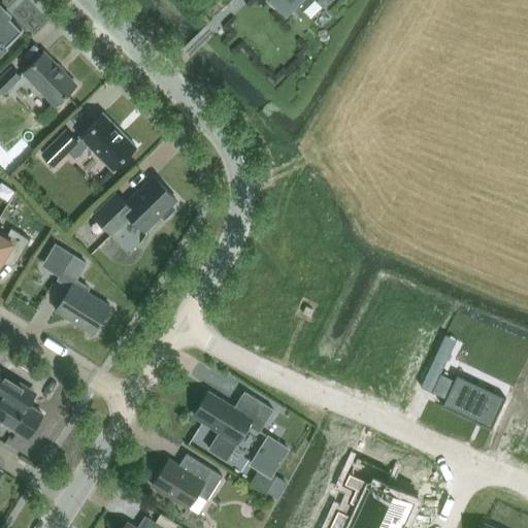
[(268,0),(285,17),(297,4),(302,10),(312,0),(268,0)]
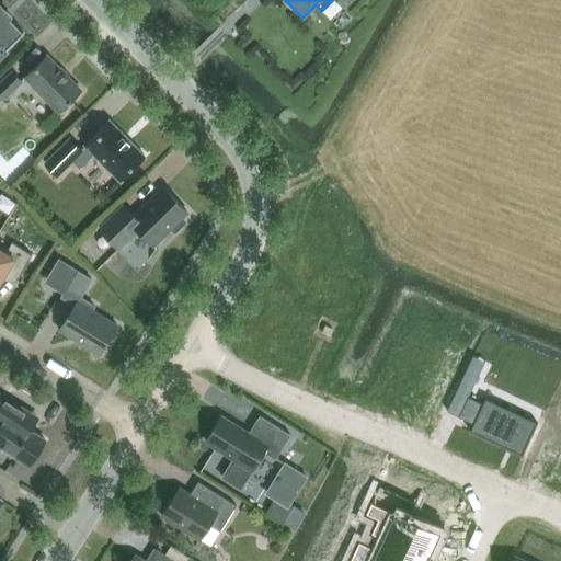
[(0,54),(23,32),(0,8),(0,54)]
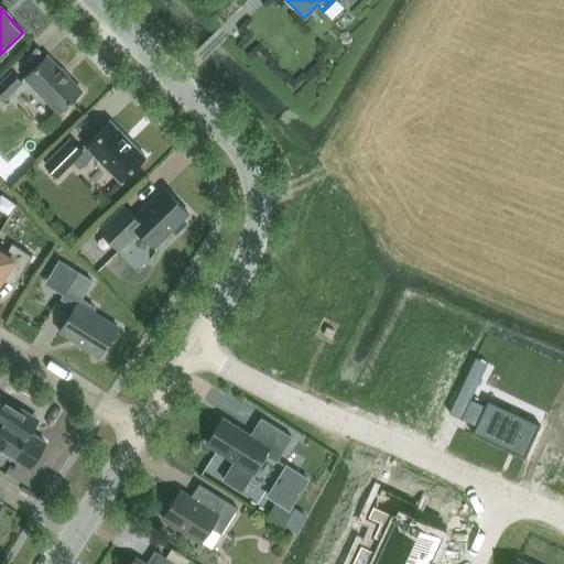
[(82,91),(46,56),(24,77),(58,112),(82,91)]
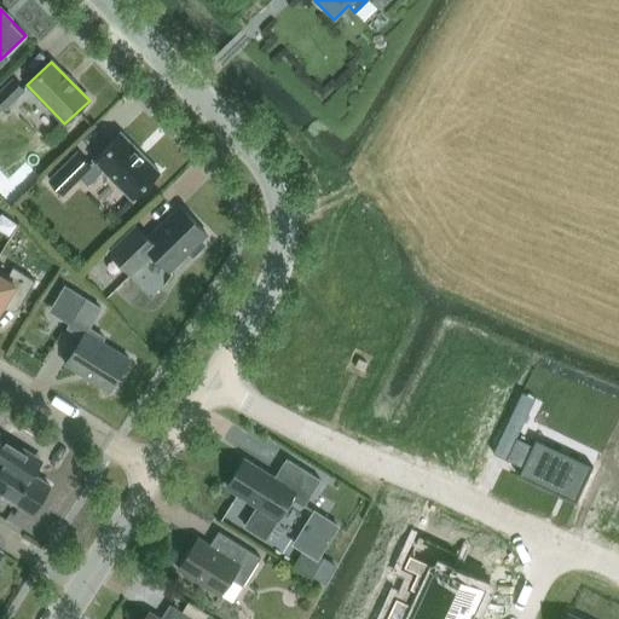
[(24,90),(12,77),(0,88),(0,109),(1,111),(24,90)]
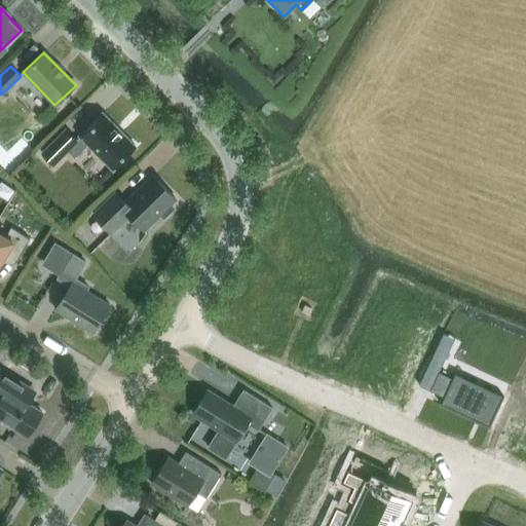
[(87,145),(112,170),(136,146),(103,113),(79,137),(80,137),(76,141),(65,129),(41,153),(53,164),(67,151),(74,158),(87,145)]
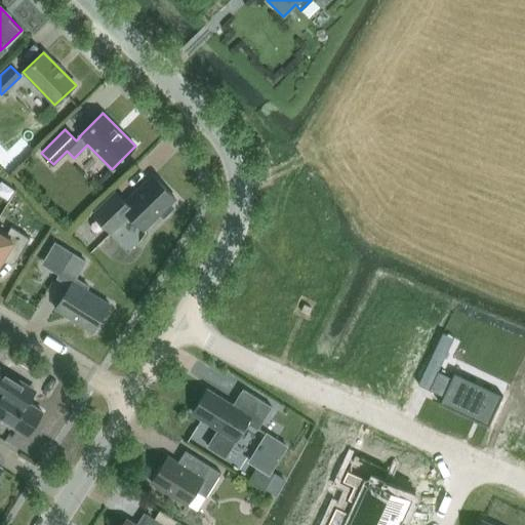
[(169,204),(175,199),(153,175),(125,202),(115,192),(92,213),(111,233),(128,215),(144,230),(160,213),(163,217),(173,208),(169,204)]
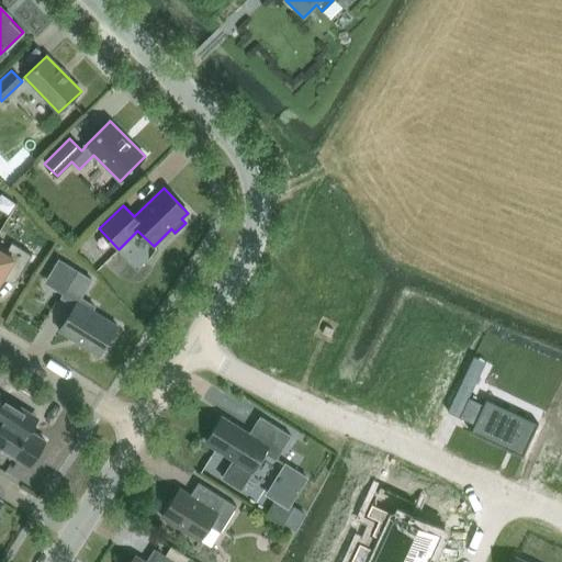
[(0,281),(4,274),(15,281),(14,282),(15,282),(32,255),(12,243),(4,254),(0,250),(0,281)]
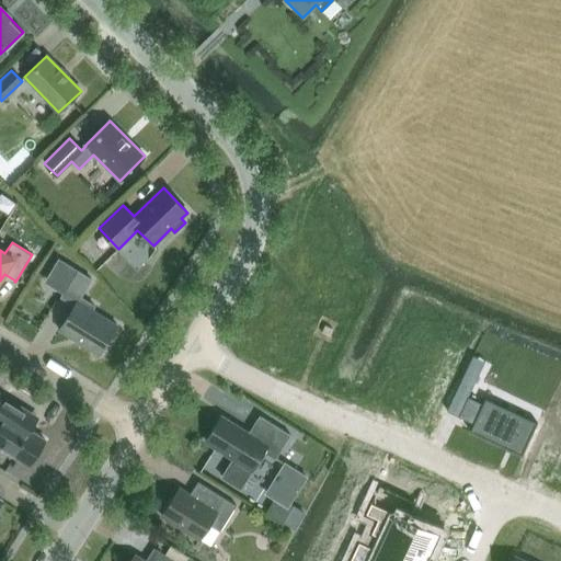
[(91,279),(77,271),(61,297),(75,306),(59,330),(98,355),(116,324),(92,309),(94,306),(80,297),(91,279)]
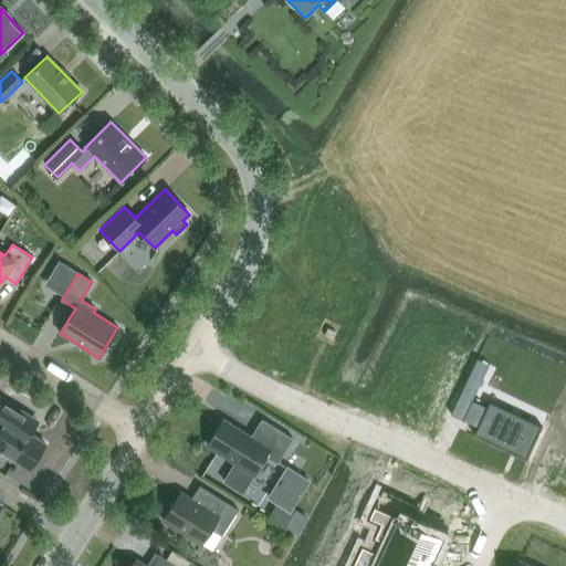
[(0,397),(0,428),(0,429),(0,451),(29,470),(45,444),(30,435),(39,421),(0,397)]
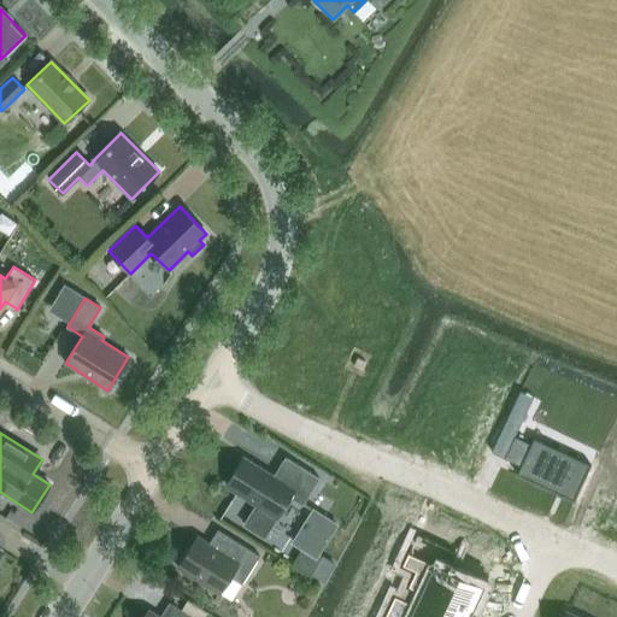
[(517,475),(556,493),(554,494),(565,499),(565,498),(574,501),(591,465),(534,439),(530,445),(515,436),(504,459),(521,466),(517,475)]
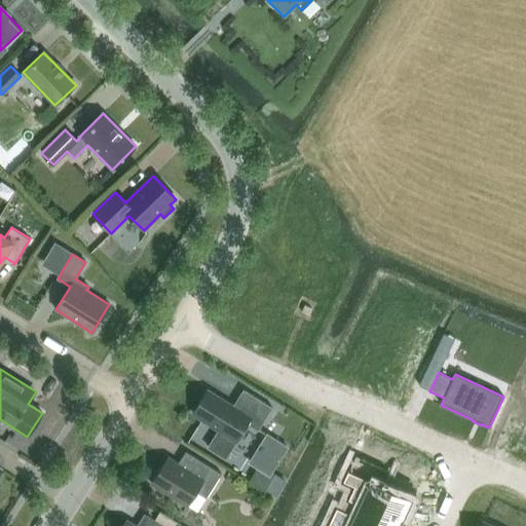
[(245,390),(235,405),(233,407),(208,390),(192,414),(219,430),(209,447),(225,457),(246,424),(258,431),(272,408),(245,390)]
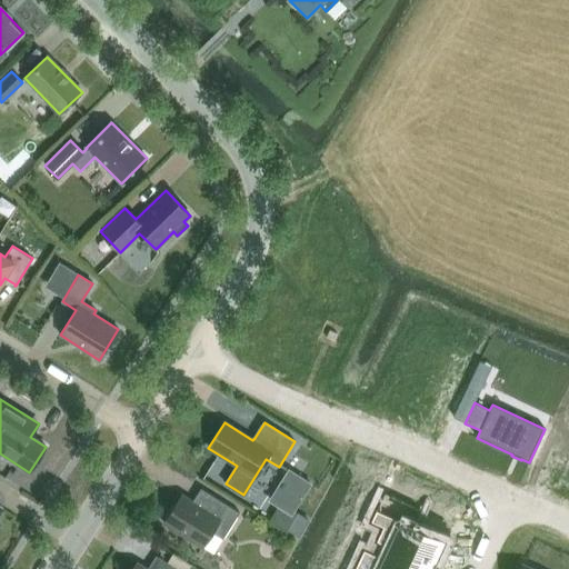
[(568,453),(566,452),(556,475),(568,480),(568,453)]
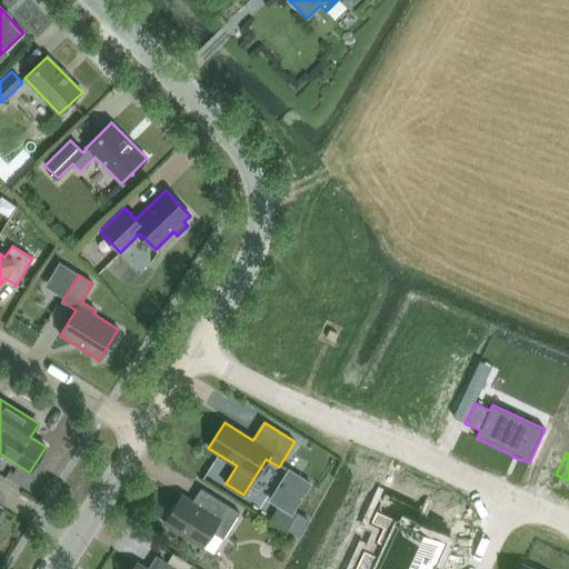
[(279,505),(270,520),(287,531),(298,513),(295,511),(311,485),(290,471),(272,500),(279,505)]
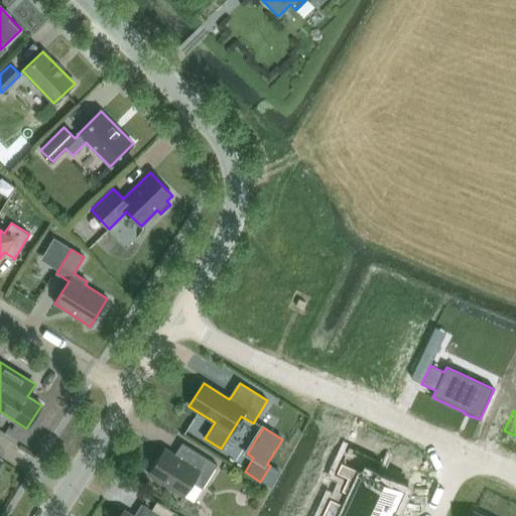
[(202,489),(217,466),(181,443),(174,455),(164,448),(148,475),(183,496),(191,483),(202,489)]
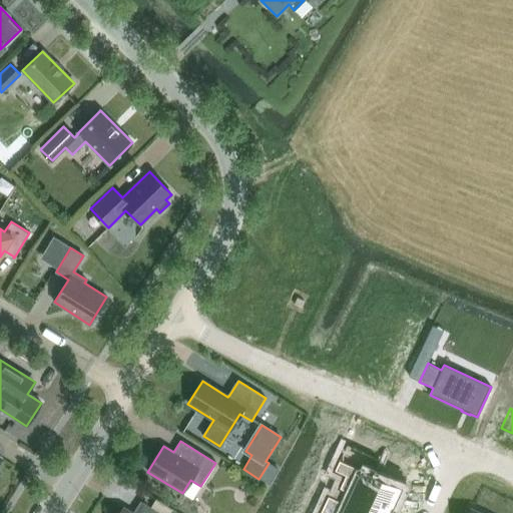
[(346,448),(335,470),(346,475),(341,487),(349,491),(389,509),(399,487),(368,473),(374,461),(346,448)]
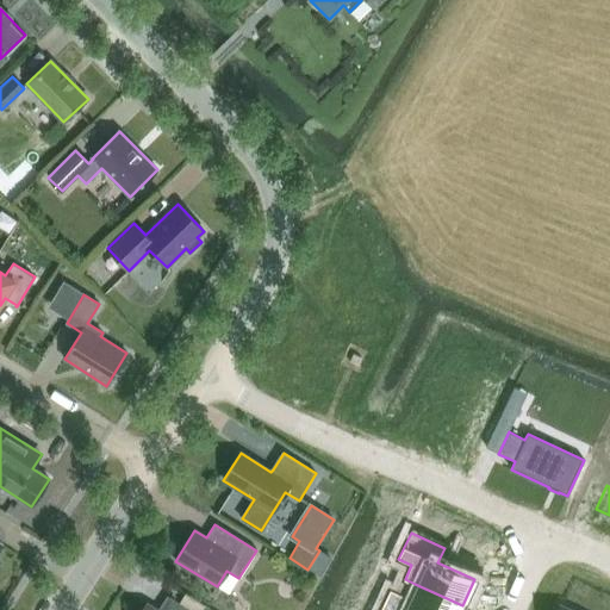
[(396,592),(390,604),(403,609),(459,609),(462,605),(415,584),(409,598),(396,592)]
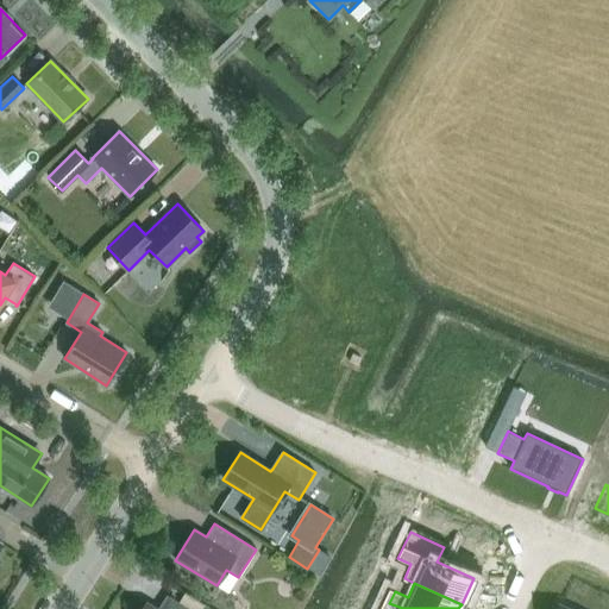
[(186,594),(180,603),(189,608),(201,608),(205,604),(186,594)]
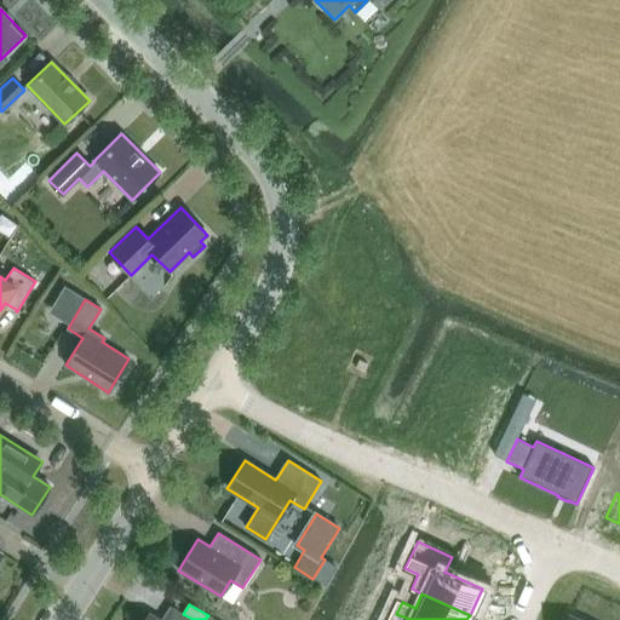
[(193,619),(183,614),(170,606),(160,619),(158,619),(148,614),(144,619),(193,619)]
